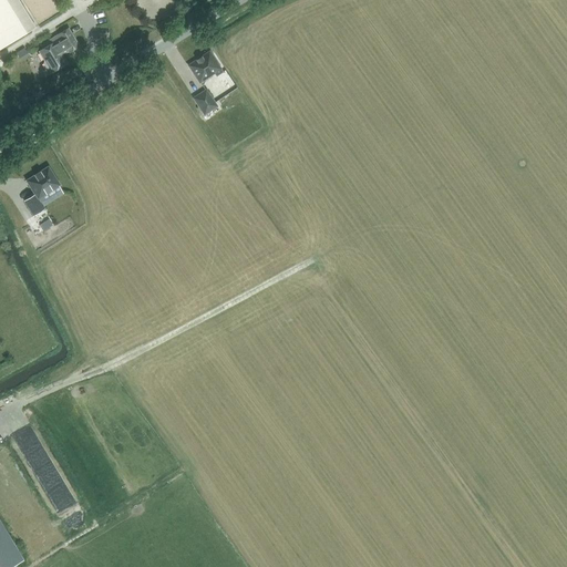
[(0,0),(0,51),(29,33),(8,0),(0,0)]
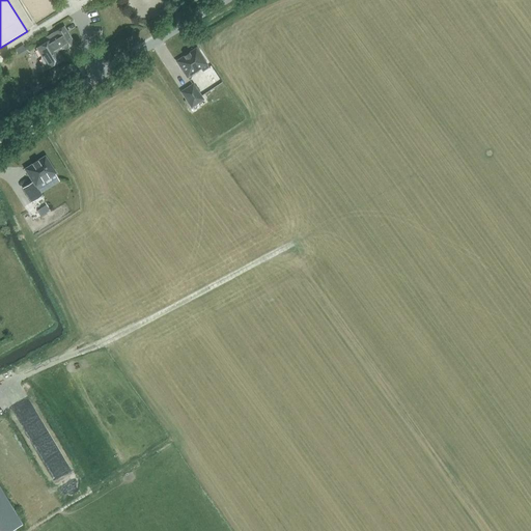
[(35,50),(42,61),(40,63),(44,68),(47,70),(48,72),(61,64),(55,54),(61,50),(62,51),(71,47),(60,30),(53,34),(54,36),(47,40),(46,39),(36,45),(38,48),(35,50)]
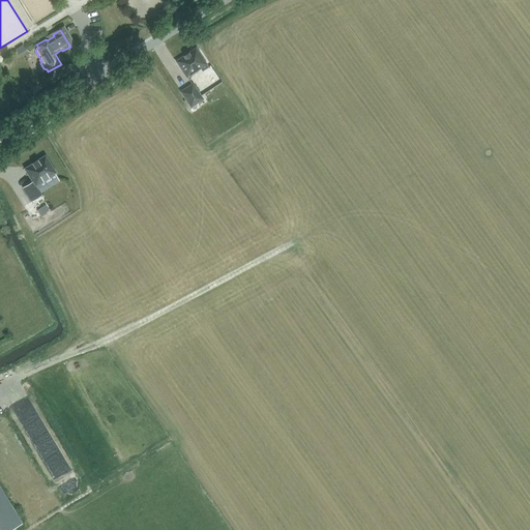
[(201,68),(202,70),(210,65),(199,48),(177,62),(187,77),(201,68)]
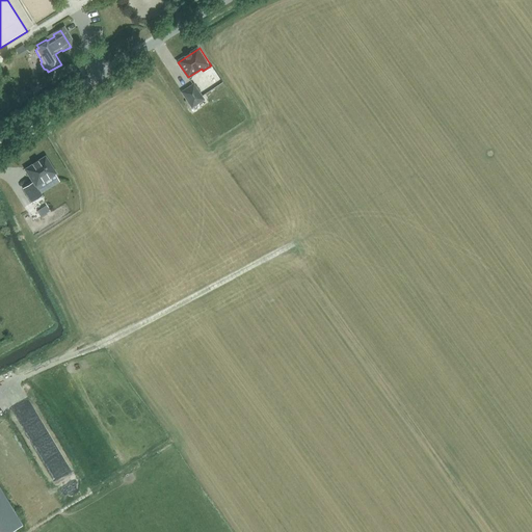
[(214,80),(218,77),(213,68),(209,71),(214,80)]
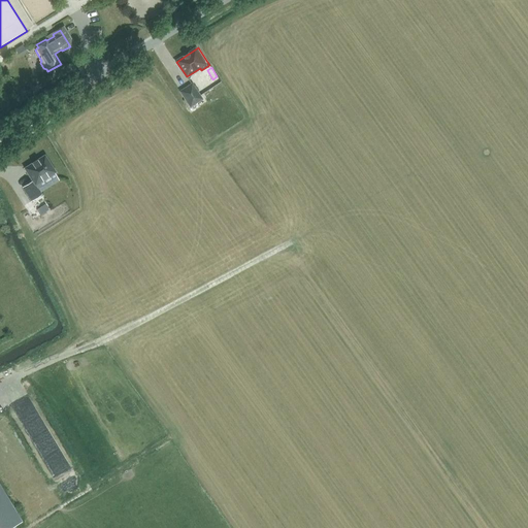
[(202,99),(192,84),(179,92),(190,107),(191,107),(192,110),(203,103),(201,100),(202,99)]
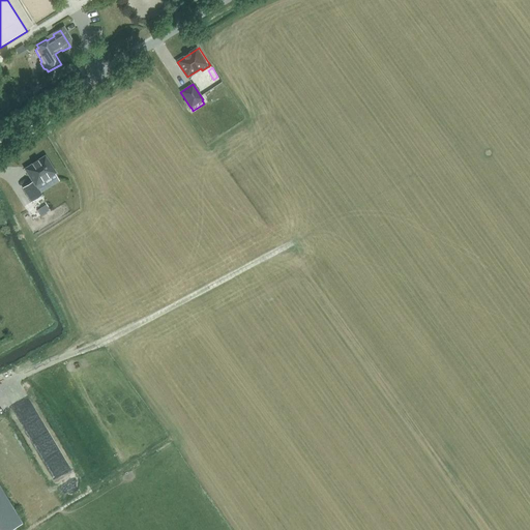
[(32,182),(22,188),(31,202),(41,196),(40,194),(36,186),(55,174),(56,173),(45,155),(24,169),(32,182)]
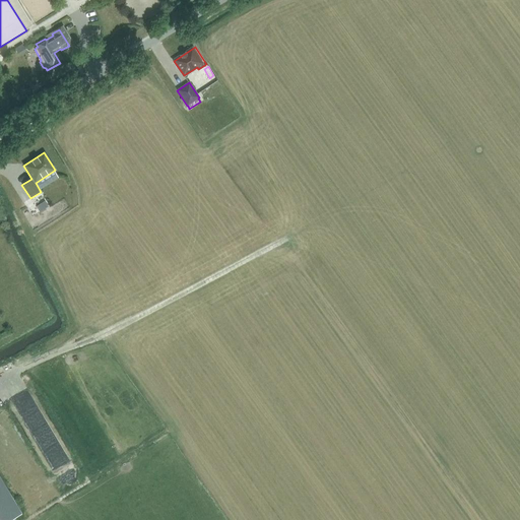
[(45,201),(37,206),(40,211),(48,206),(45,201)]
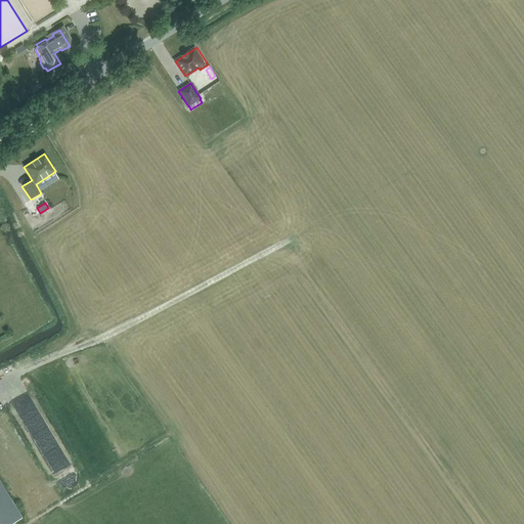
[(30,488),(41,479),(37,474),(26,483),(30,488)]
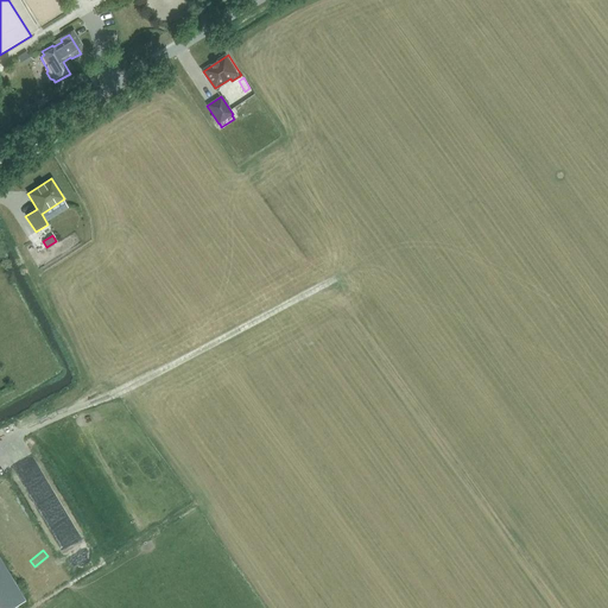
[(0,607),(12,607),(25,601),(0,558),(0,607)]
